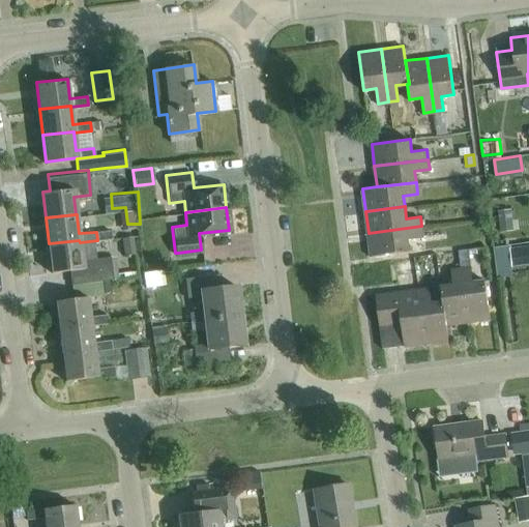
[(421,226),(369,233),(372,255),(409,250),(408,238),(422,236),(421,226)]
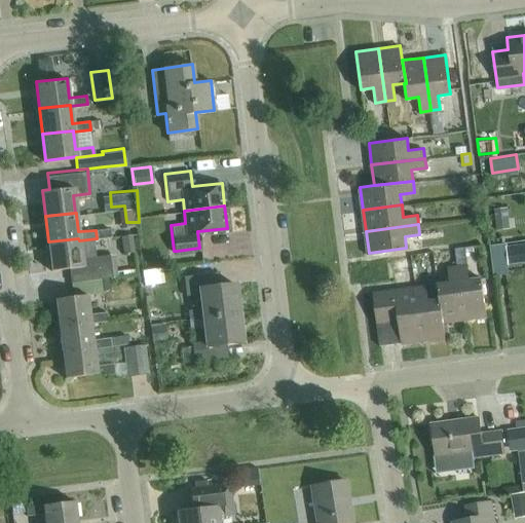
[(81,257),(79,240),(78,238),(48,241),(51,269),(69,267),(71,282),(112,276),(110,254),(81,257)]
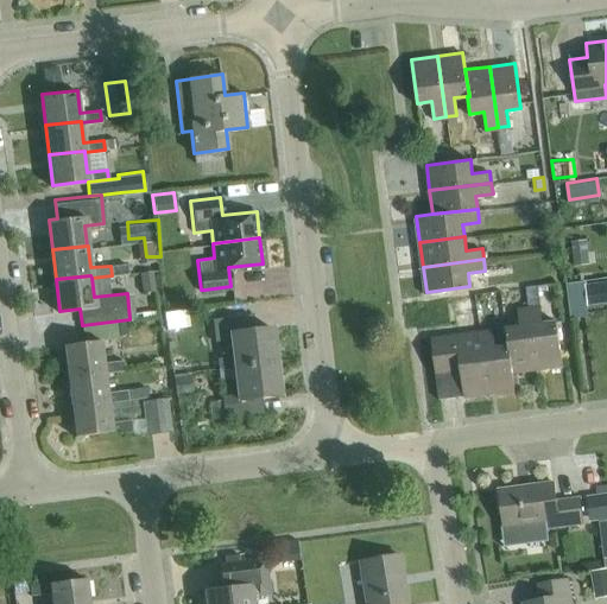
[(602,280),(583,281),(586,299),(605,297),(602,280)]
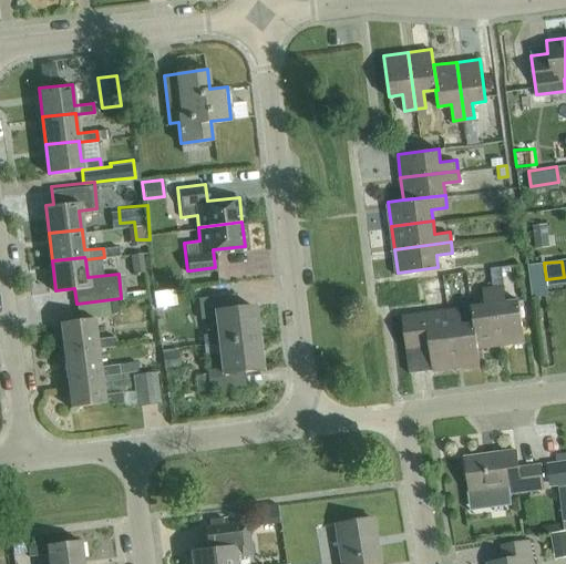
[(502,283),(500,265),(490,266),(492,284),(502,283)]
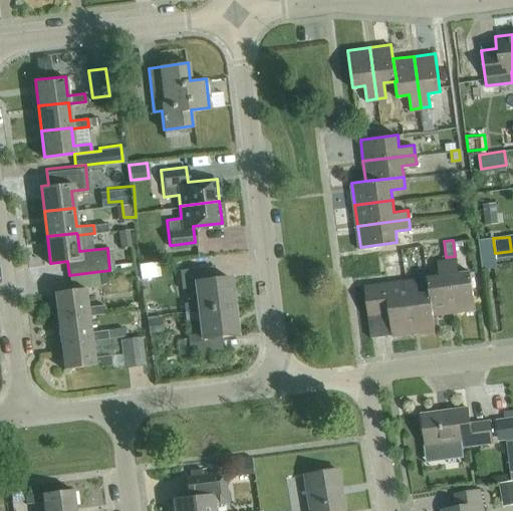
[(380,252),(382,265),(403,263),(402,249),(380,252)]
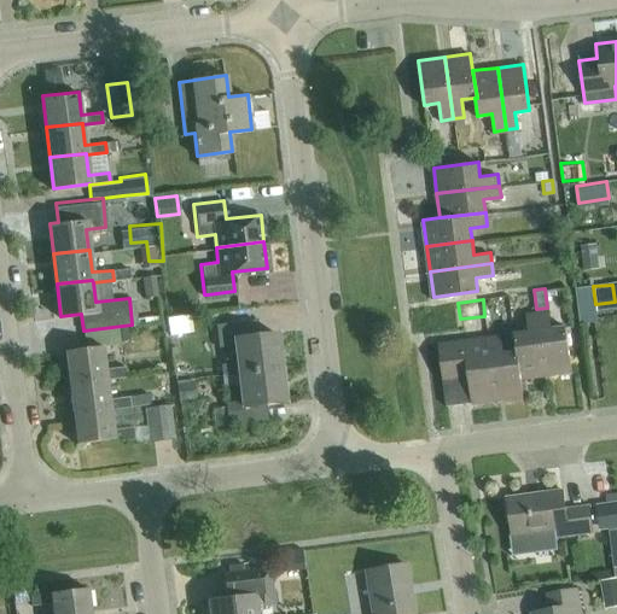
[(564,326),(551,327),(548,309),(536,310),(545,374),(571,370),(564,326)]
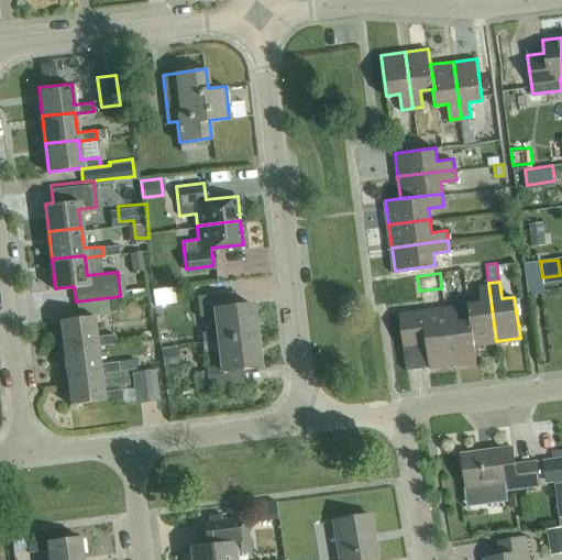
[(473,344),(496,341),(488,283),(478,284),(481,302),(467,303),(473,344)]
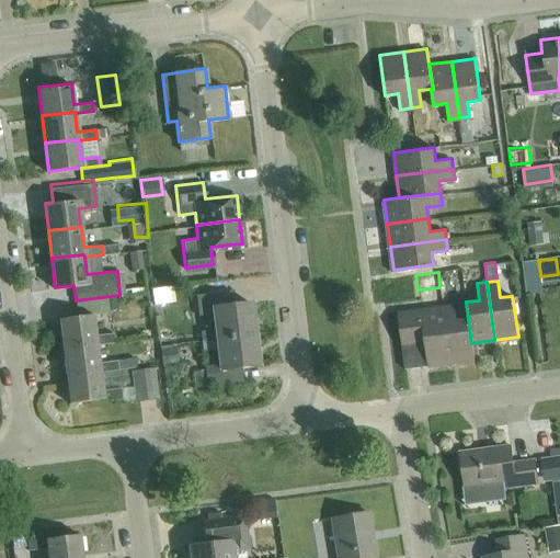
[(201,330),(201,338),(253,331),(250,303),(232,304),(229,289),(195,294),(197,315),(210,312),(213,328),(201,330)]
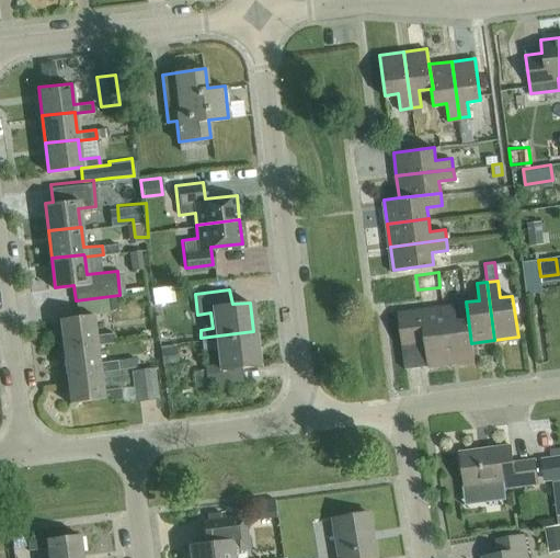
[(109,310),(106,297),(76,300),(77,315),(109,310)]
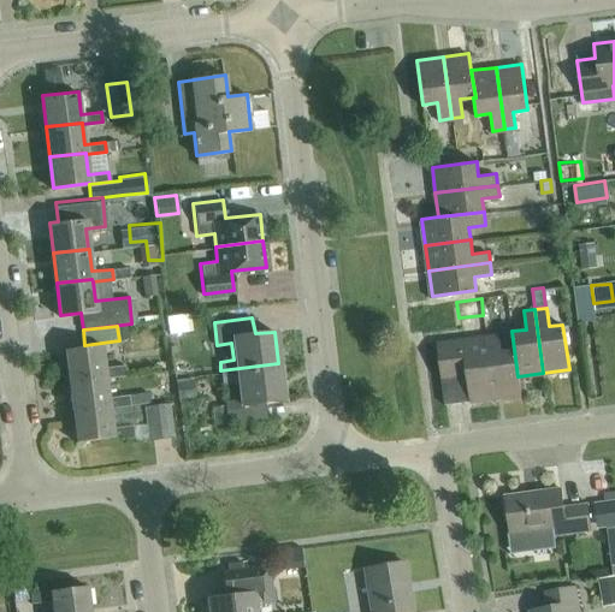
[(498,333),(486,334),(495,397),(520,393),(518,376),(514,349),(501,351),(498,333)]
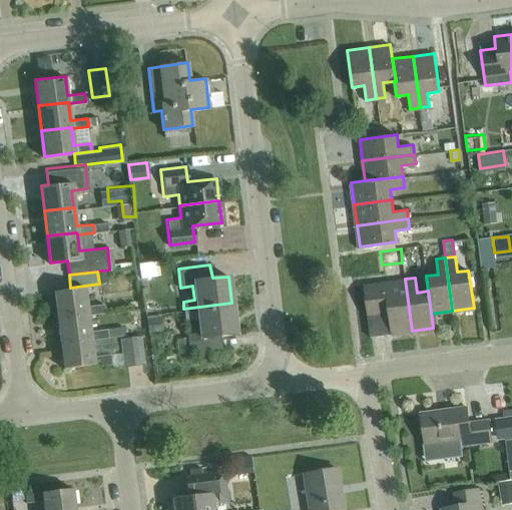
[(391,334),(412,331),(405,279),(363,285),(370,336),(391,333),(391,334)]
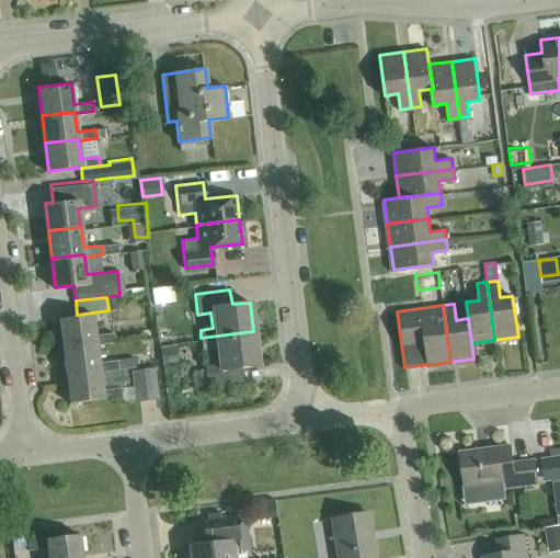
[(95,342),(95,343),(114,341),(112,331),(94,333),(92,314),(58,318),(63,345),(95,342)]
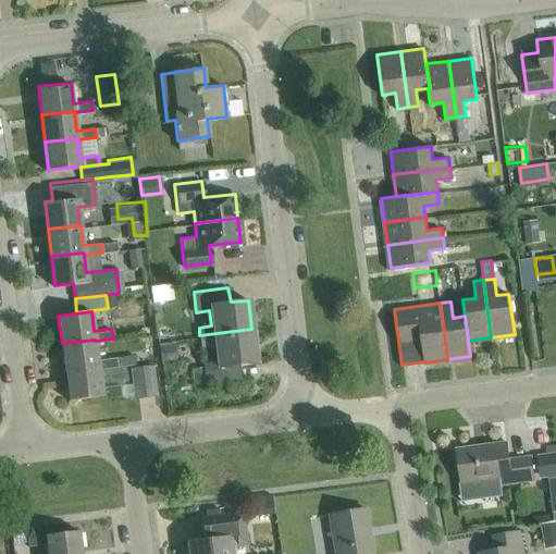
[(251,329),(199,335),(201,346),(213,345),(214,359),(202,361),(206,382),(241,378),(238,364),(256,361),(251,329)]
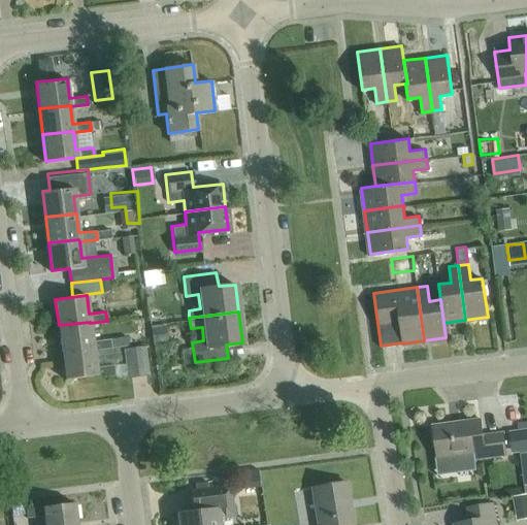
[(92,340),(90,323),(90,322),(59,325),(62,351),(93,348),(93,349),(127,345),(126,336),(92,340)]
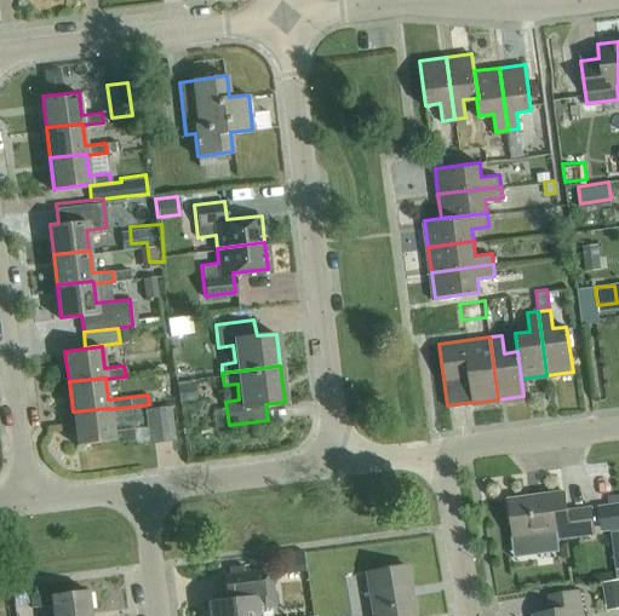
[(173,437),(168,403),(143,407),(148,439),(173,437)]
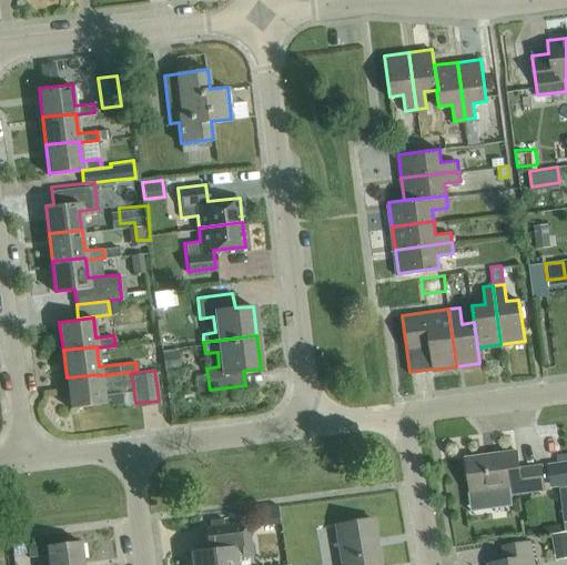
[(100,374),(67,377),(70,407),(122,401),(121,392),(102,394),(100,375),(100,374)]
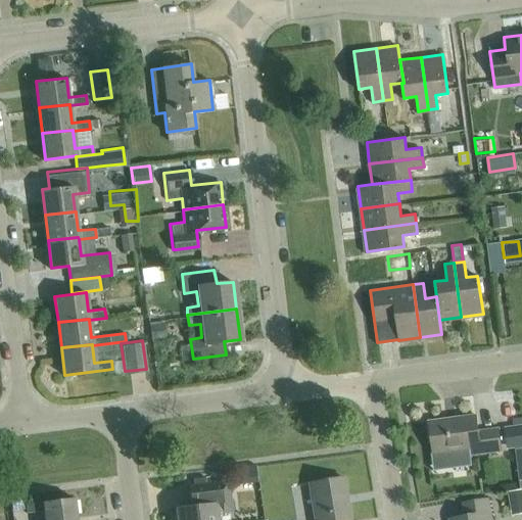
[(475,414),(428,420),(434,463),(470,458),(469,453),(501,448),(497,426),(477,429),(475,414)]
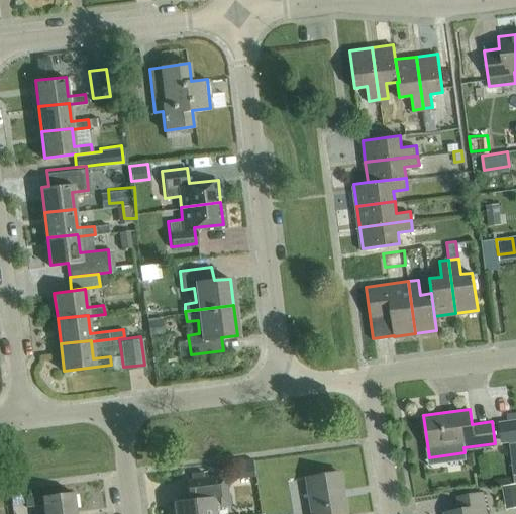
[(515,419),(500,421),(502,441),(515,439),(515,419)]
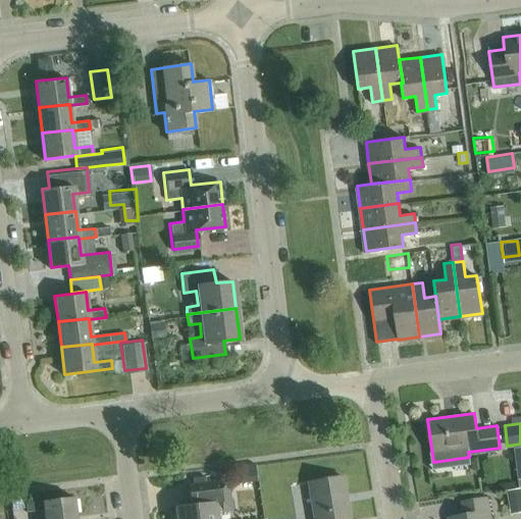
[(314,518),(348,518),(342,475),(308,481),(314,518)]
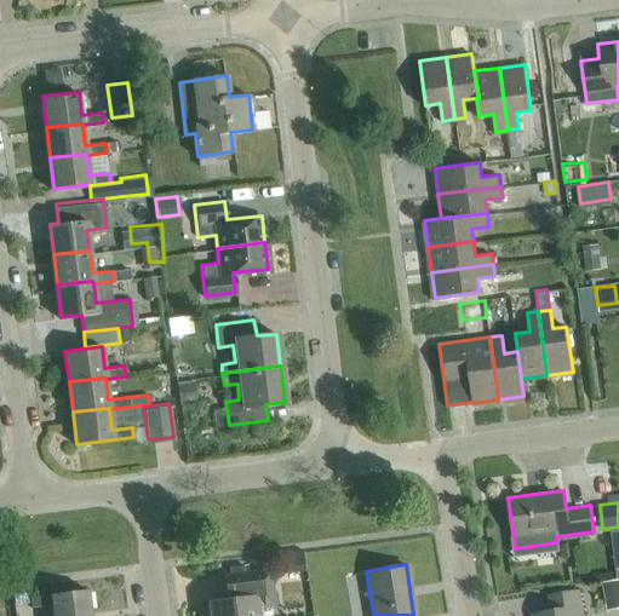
[(257,615),(256,604),(267,603),(275,602),(270,568),(222,575),(225,599),(208,602),(210,615),(257,615)]
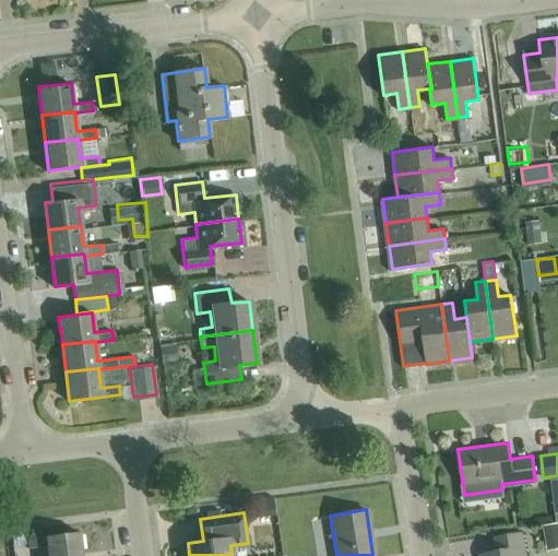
[(557,528),(557,523),(542,525),(544,540),(557,537),(557,528)]
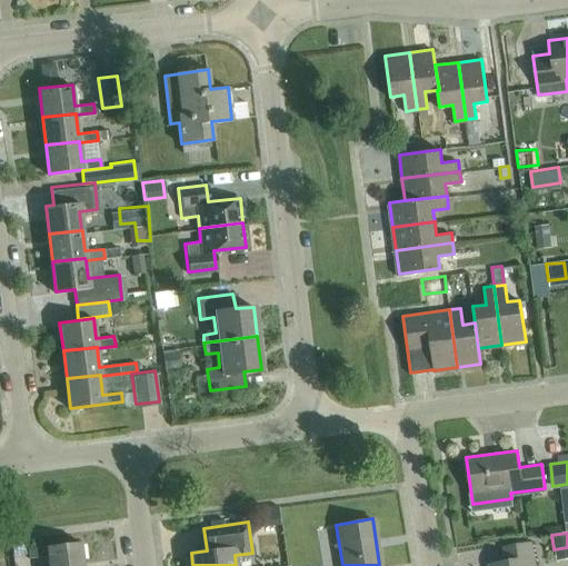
[(47,554),(47,565),(82,565),(80,542),(28,548),(27,540),(10,543),(12,555),(28,553),(29,556),(47,554)]
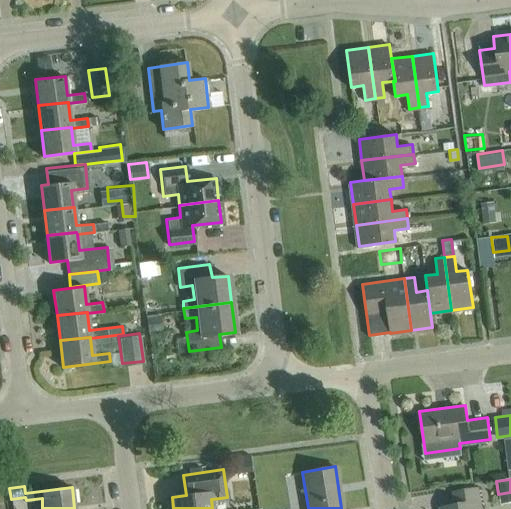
[(475,508),(480,507),(477,487),(454,491),(456,503),(439,506),(439,508),(475,508)]
